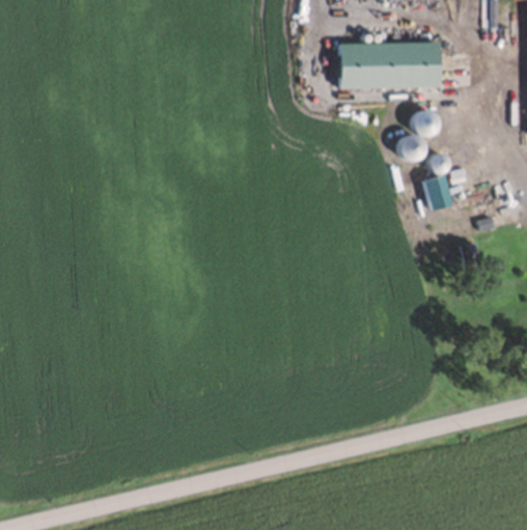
[(341,89),(340,45),(440,44),(441,86),(341,89)]
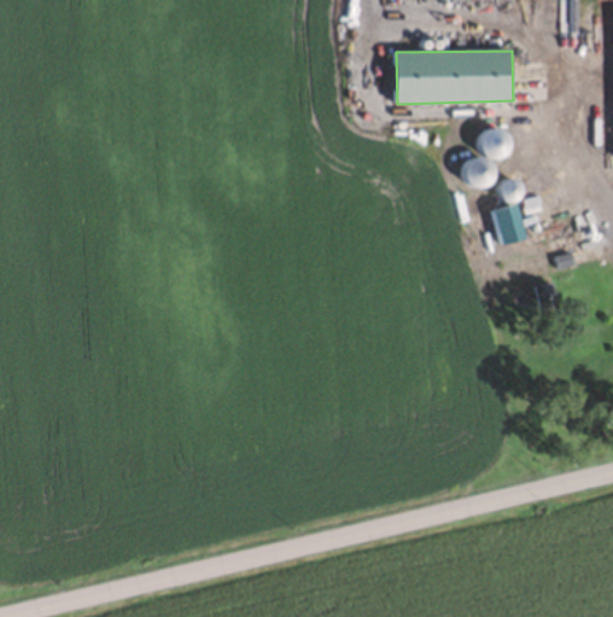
[(489,128),(497,131),(502,137),(503,144),(503,149),(500,153),(494,157),(489,158),(484,157),(479,155),(476,151),(474,143),(476,135),(479,132),(484,129),(489,128)]
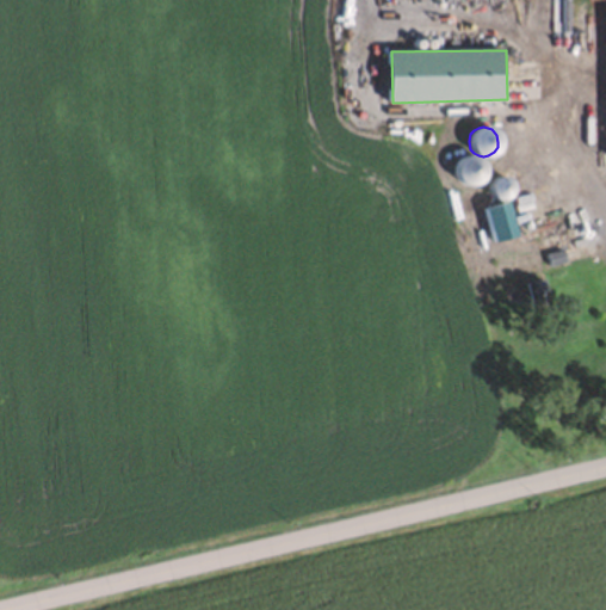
[(468,156),(475,158),(481,164),(482,171),(481,177),(478,180),(472,185),(467,186),(462,185),(456,180),(453,176),(452,171),(455,164),(458,159),(463,156),(468,156)]
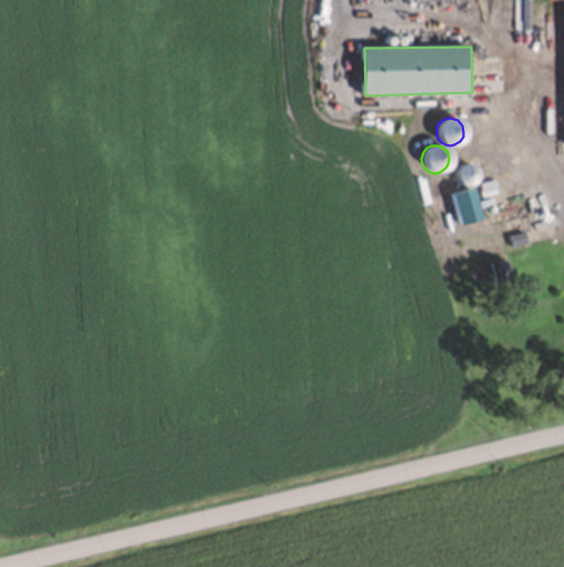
[(455,194),(475,188),(484,220),(464,225),(455,194)]
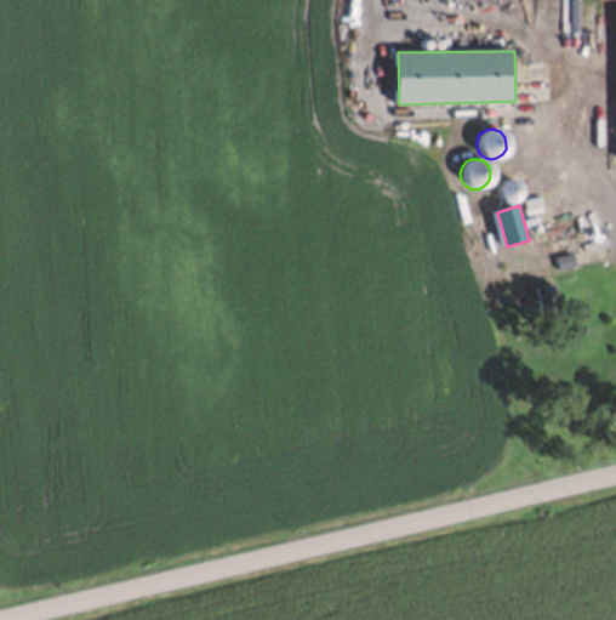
[(537,217),(568,206),(570,214),(540,223),(537,217)]
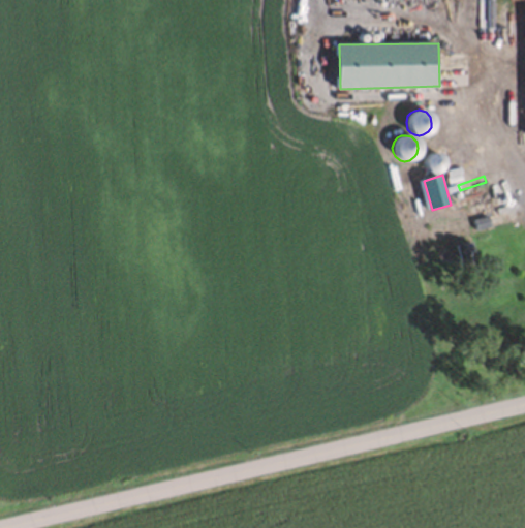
[(477,220),(481,231),(495,227),(493,216),(477,220)]
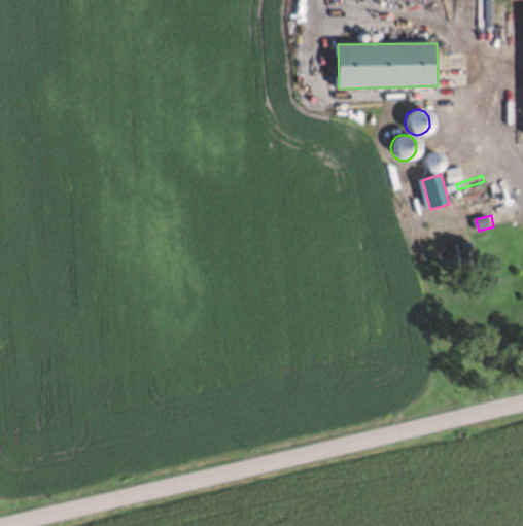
[(459,261),(454,241),(469,238),(474,258),(459,261)]
